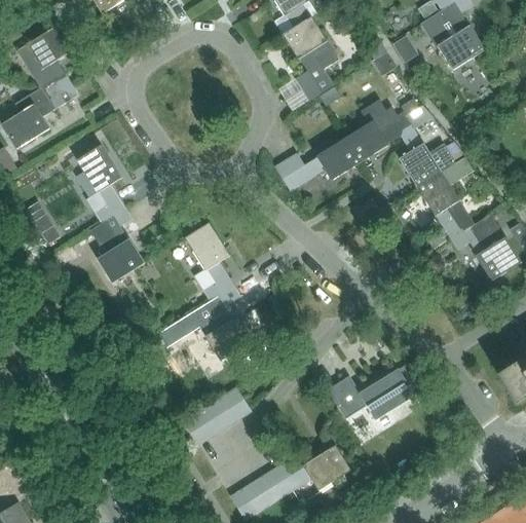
[(95,0),(103,12),(122,0),(95,0)]
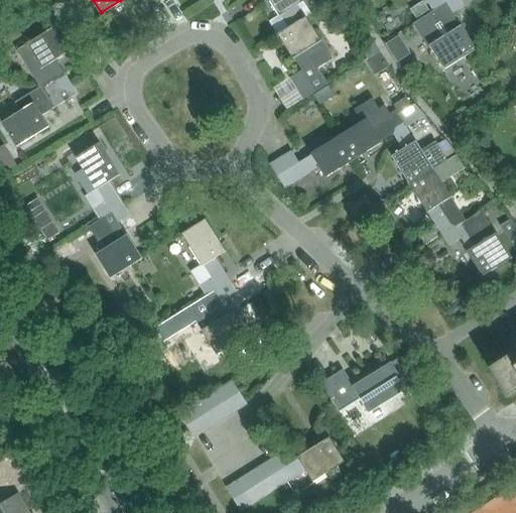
[(277,32),(306,14),(311,11),(303,0),(270,0),(279,14),(280,13),(288,25),(277,32)]
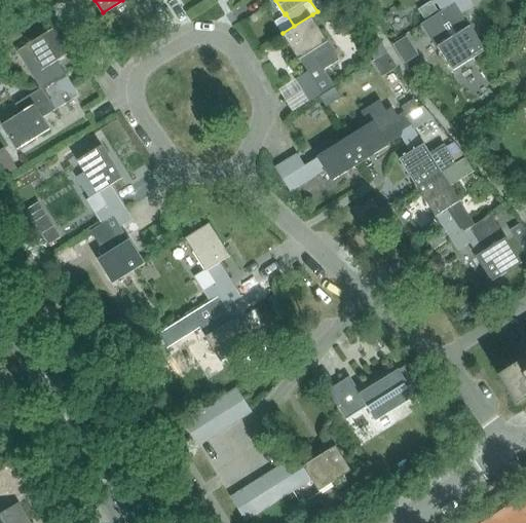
[(429,0),(419,7),(426,19),(439,10),(433,0),(429,0)]
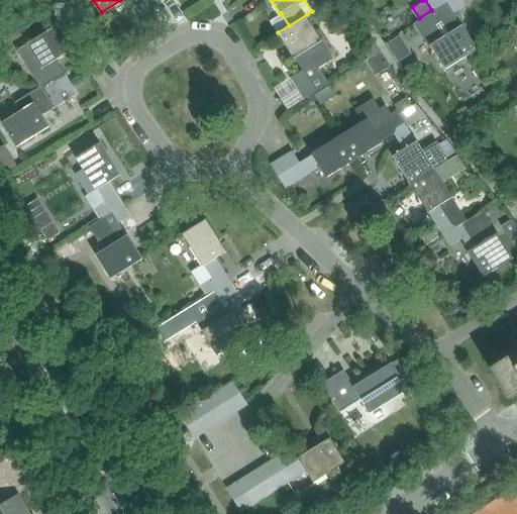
[(419,18),(414,21),(421,32),(426,29),(433,41),(429,43),(444,68),(478,47),(462,23),(460,24),(452,12),(464,5),(460,0),(446,0),(434,8),(432,10),(431,10),(419,18)]
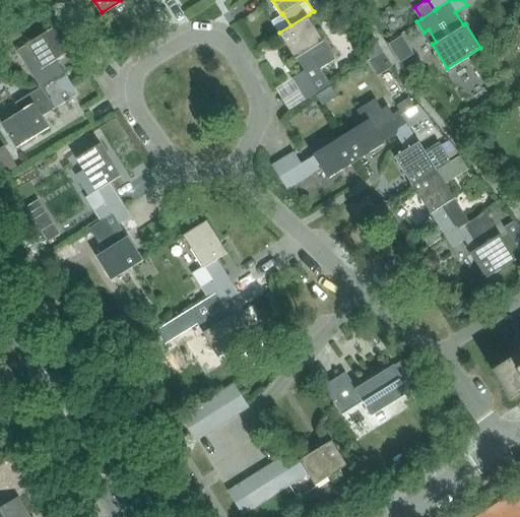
[(432,0),(437,8),(449,0),(432,0)]
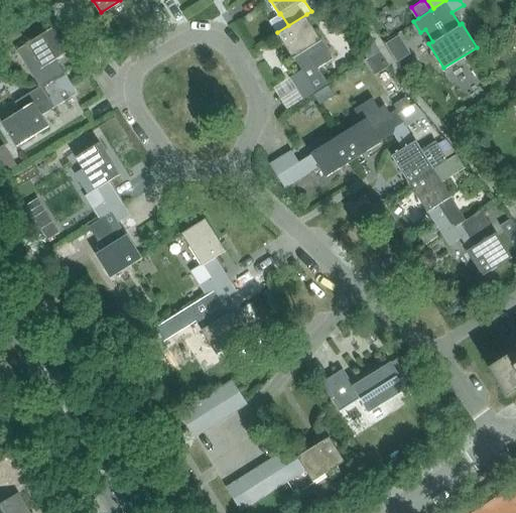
[(290,76),(297,87),(319,72),(327,83),(328,82),(317,67),(332,57),(320,38),(305,15),(306,14),(277,32),(292,56),(294,55),(301,69),(290,76)]
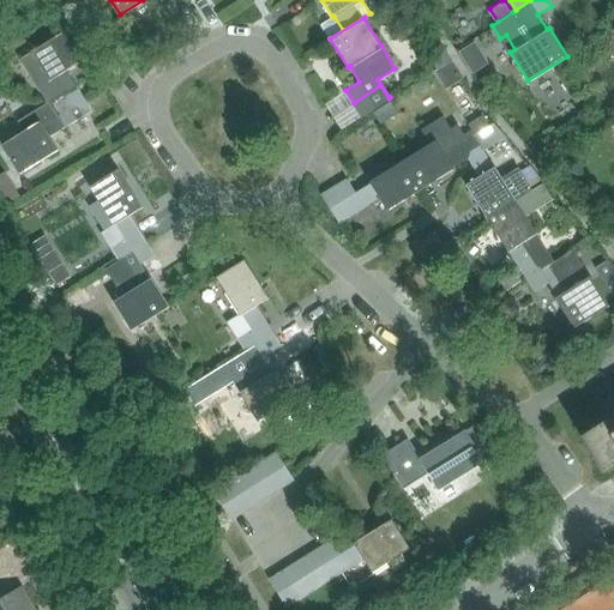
[(19,59),(44,100),(46,101),(48,101),(56,114),(84,97),(66,70),(89,54),(71,25),(32,50),(19,59)]
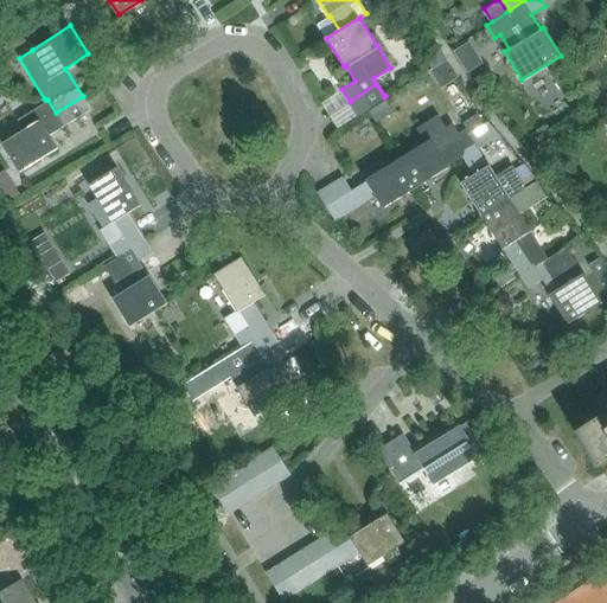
[(587,27),(564,40),(570,50),(592,36),(587,27)]
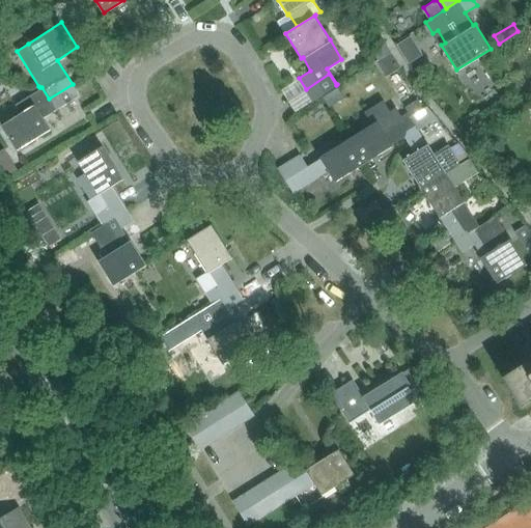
[(410,35),(396,43),(408,62),(421,54),(410,35)]
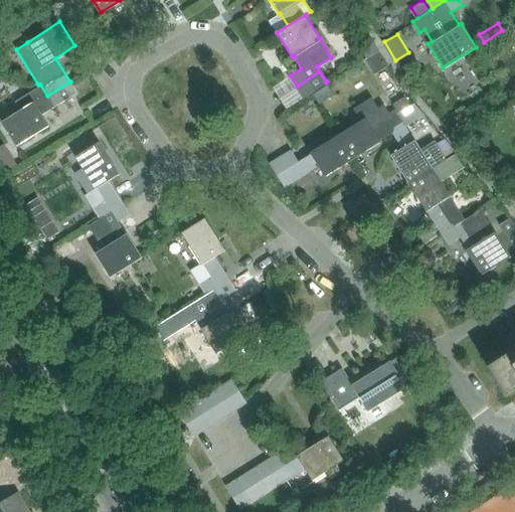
[(319,71),(297,87),(303,97),(326,82),(319,71)]
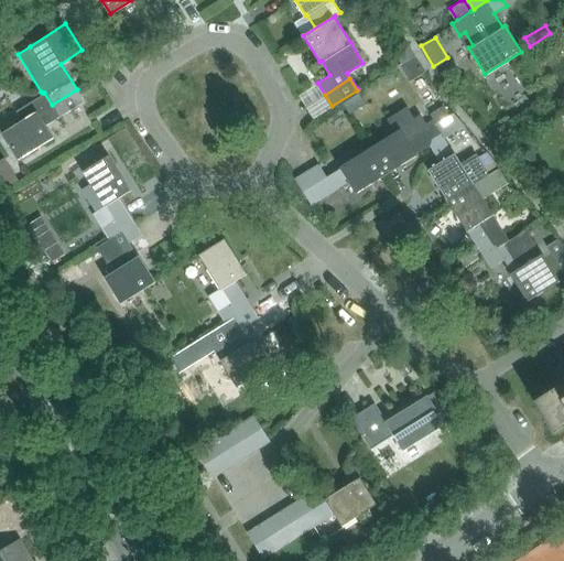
[(436,95),(427,83),(416,90),(425,104),(436,95)]
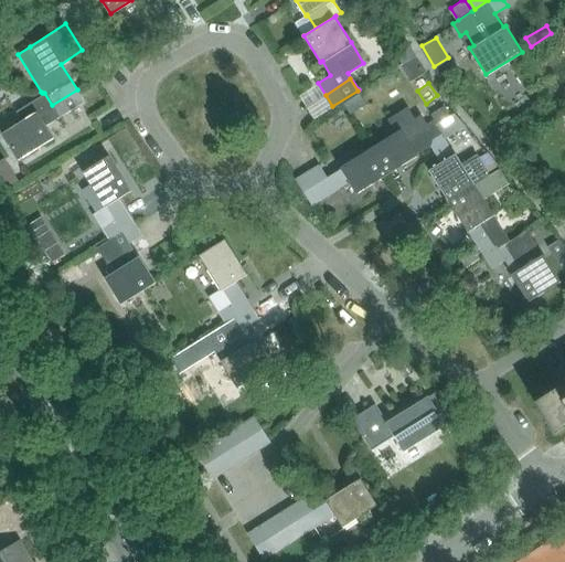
[(42,93),(25,103),(32,112),(33,113),(2,131),(19,158),(53,137),(45,124),(84,101),(77,89),(52,105),(44,93),(42,93)]
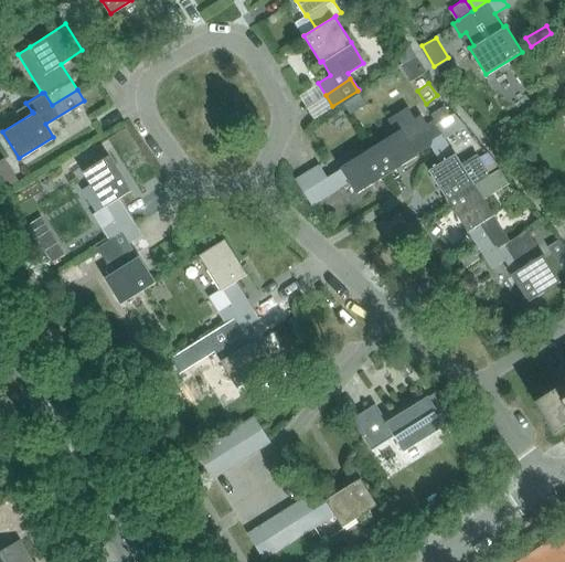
[(365,103),(358,91),(342,101),(350,113),(365,103)]
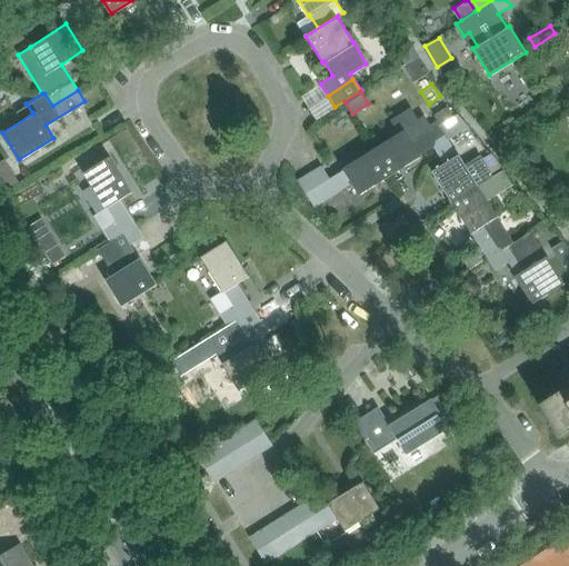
[(433,145),(433,146),(435,146),(431,141),(443,133),(438,125),(432,128),(423,113),(417,117),(410,106),(390,118),(398,131),(372,147),(390,175),(398,169),(403,166),(421,155),(420,154),(433,145)]
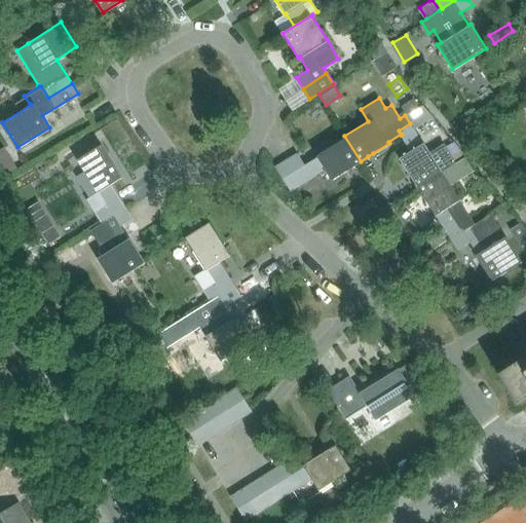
[(413,99),(401,106),(406,114),(410,112),(418,107),(413,99)]
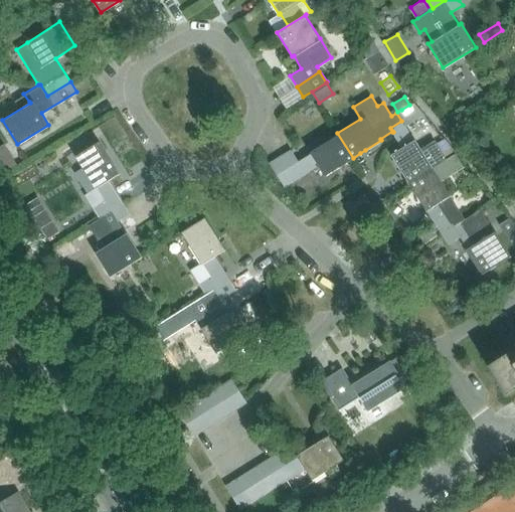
[(390,154),(408,182),(432,167),(446,159),(441,151),(436,143),(434,140),(419,148),(414,139),(413,140),(401,121),(390,128),(393,132),(392,132),(402,147),(390,154)]
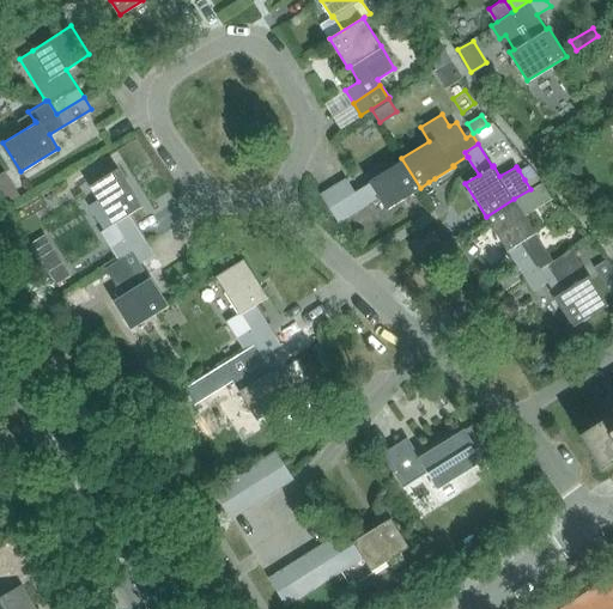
[(419,188),(420,188),(401,158),(400,160),(368,180),(369,181),(354,190),(346,177),(334,186),(351,212),(378,195),(387,208),(419,188)]
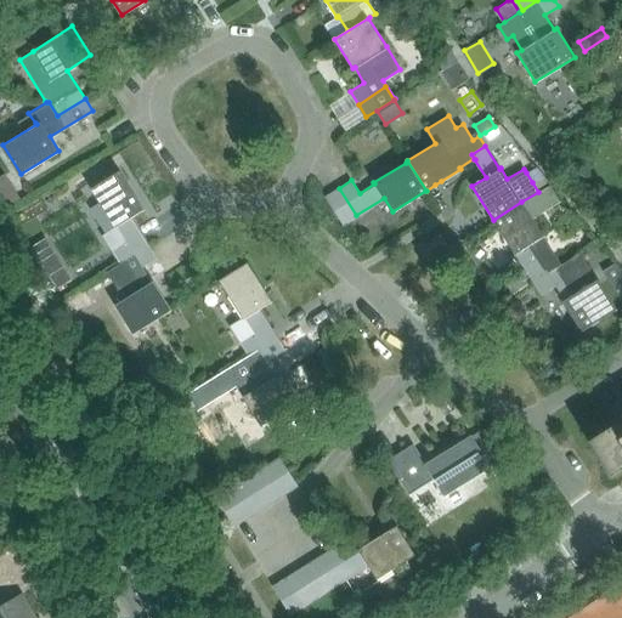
[(536,166),(526,173),(532,182),(538,192),(549,185),(550,185),(536,166)]
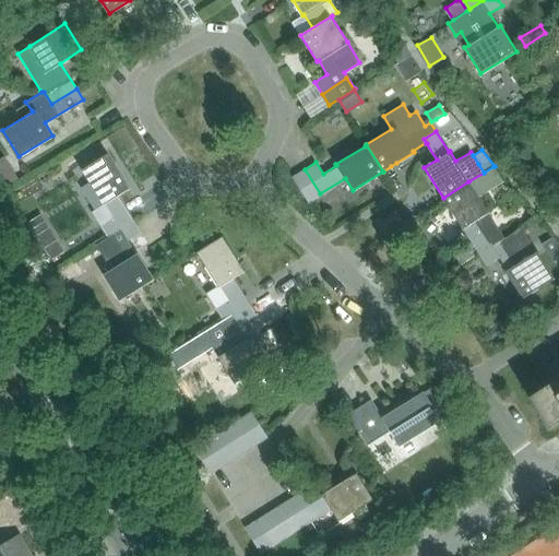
[(108,153),(81,169),(88,182),(103,204),(91,211),(99,224),(107,237),(133,221),(127,211),(117,196),(130,188),(108,153)]
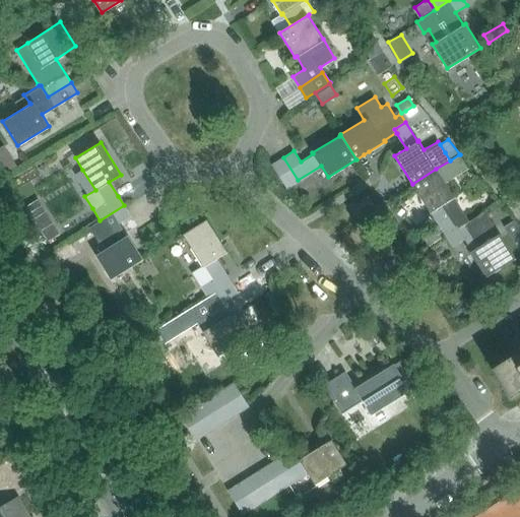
[(9,152),(0,157),(0,163),(6,173),(17,167),(9,152)]
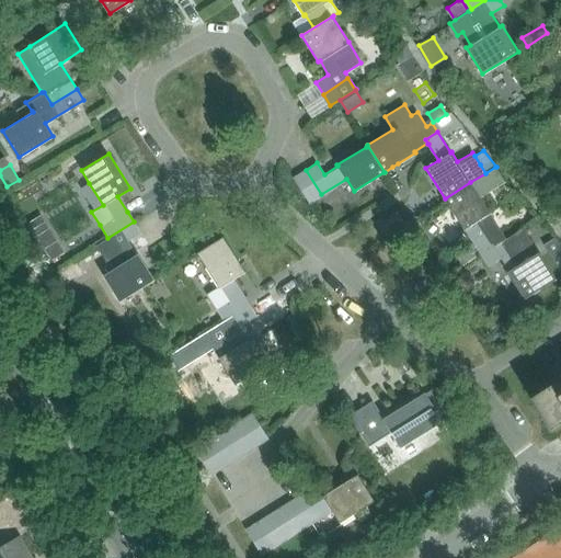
[(309,202),(321,194),(306,170),(294,177),(309,202)]
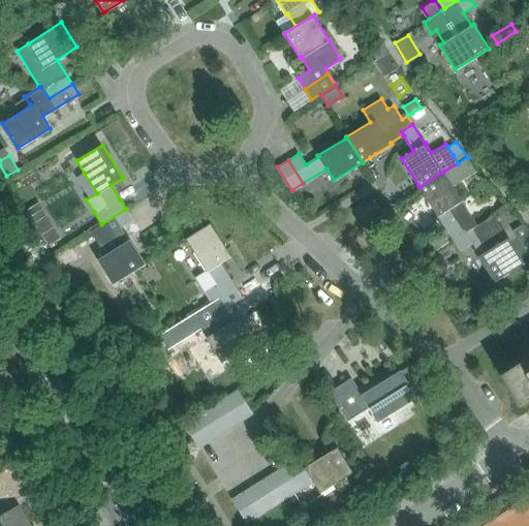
[(437,216),(439,215),(447,228),(454,239),(477,224),(470,212),(462,199),(443,172),(419,187),(425,195),(428,199),(437,216)]
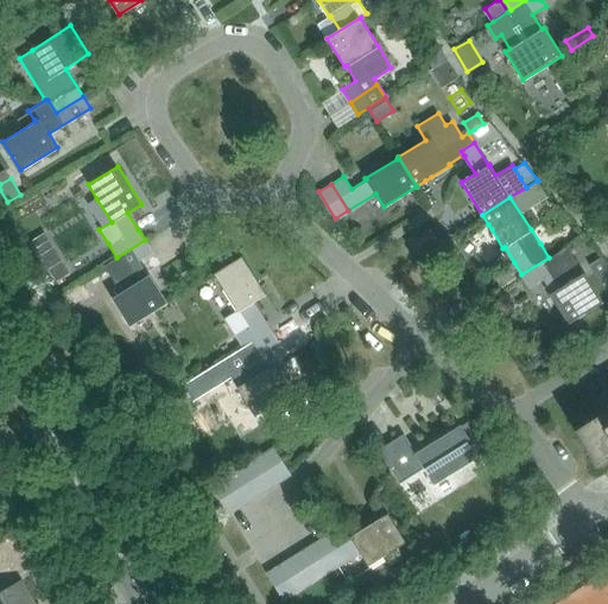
[(116,258),(105,265),(120,292),(112,297),(130,326),(168,302),(150,273),(149,274),(139,260),(152,252),(145,240),(116,258)]
